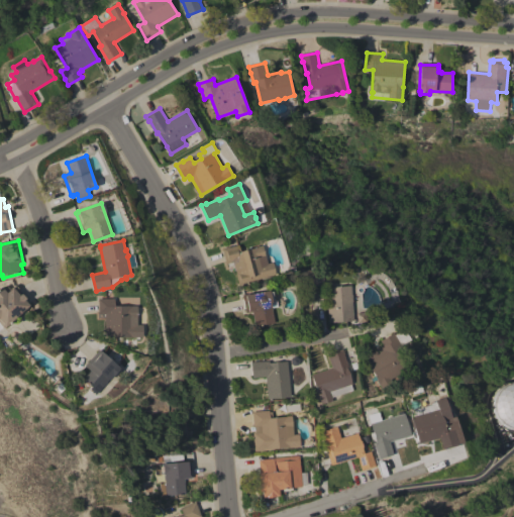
[(276,275),(270,277),(270,278),(264,280),(263,278),(239,285),(236,274),(237,273),(234,262),(227,264),(223,248),(230,246),(230,247),(239,244),(241,251),(263,245),(268,264),(273,263),(276,275)]
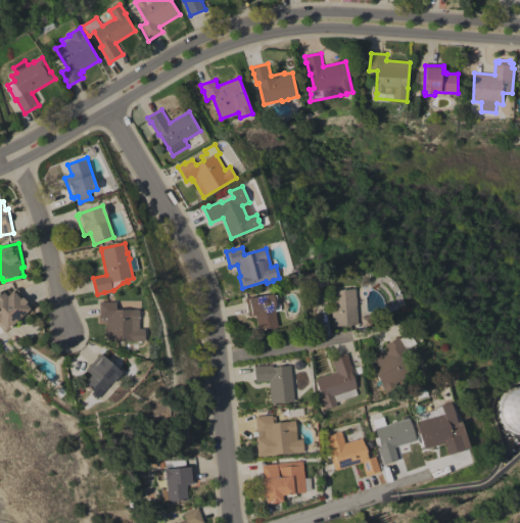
[(330,288),(315,289),(314,274),(329,273),(330,288)]
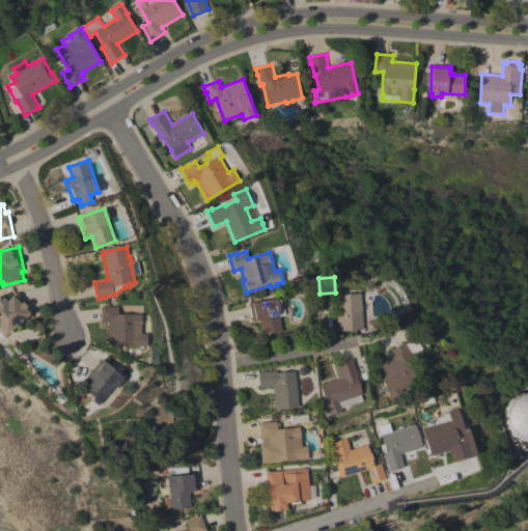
[(0,297),(3,295),(5,298),(9,294),(12,297),(17,292),(34,311),(6,337),(5,336),(0,340),(0,297)]
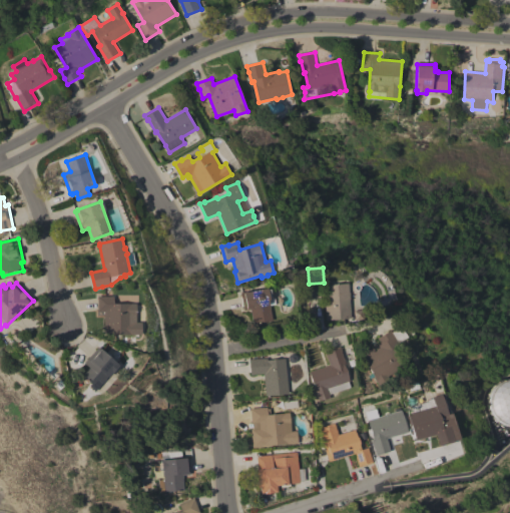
[(353,319),(328,321),(325,286),(350,284),(353,319)]
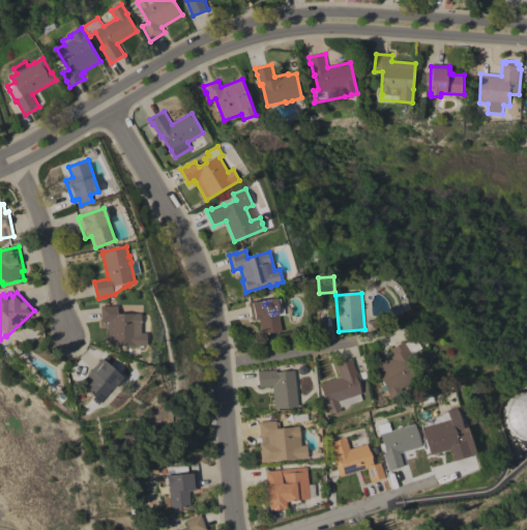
[(263,335),(260,320),(254,321),(250,302),(256,301),(256,302),(277,298),(277,299),(281,299),(282,307),(280,308),(280,310),(279,310),(283,331),(263,335)]
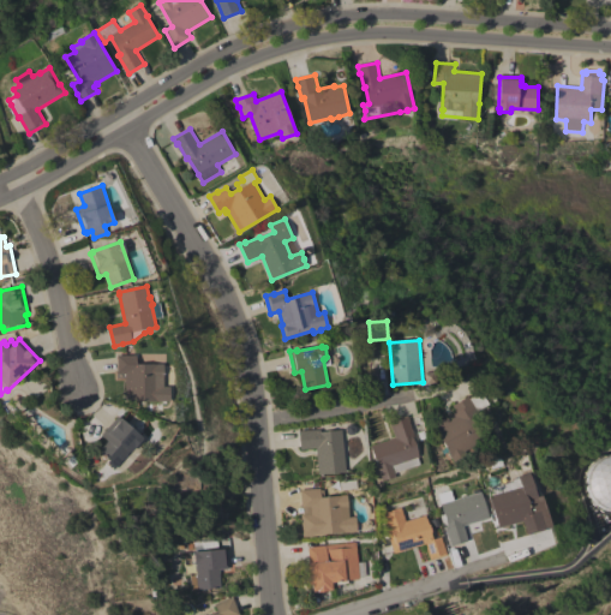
[(119,354),(138,354),(138,357),(142,357),(142,364),(165,364),(165,387),(171,387),(171,401),(127,401),(127,374),(119,374),(119,354)]
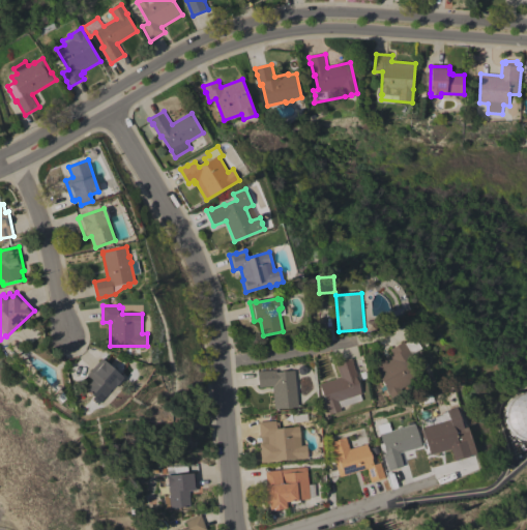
[(374,366),(394,355),(391,349),(405,342),(406,344),(416,337),(422,349),(413,354),(416,359),(406,365),(417,385),(393,400),(374,366)]
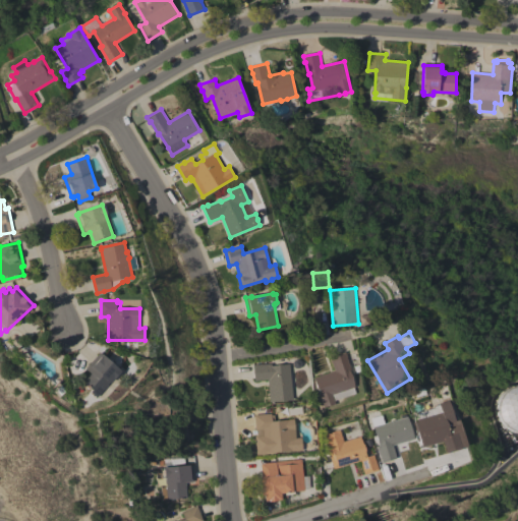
[(124,373),(118,381),(116,379),(115,381),(114,380),(98,397),(92,392),(94,390),(84,382),(93,373),(87,368),(102,352),(124,373)]
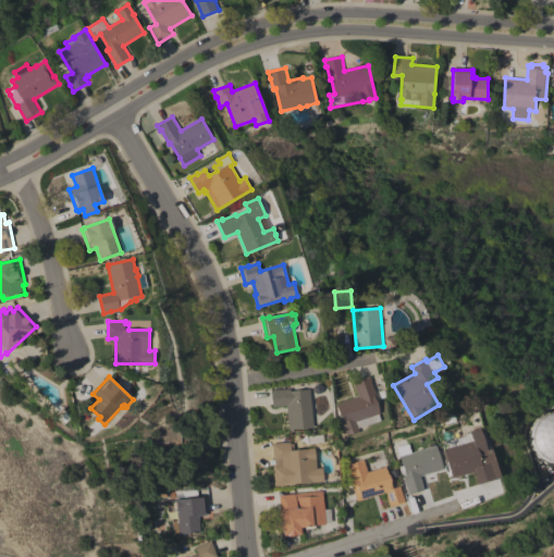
[(377,395),(376,395),(381,413),(379,415),(381,421),(358,428),(359,432),(347,435),(337,404),(359,397),(355,381),(371,376),(377,395)]
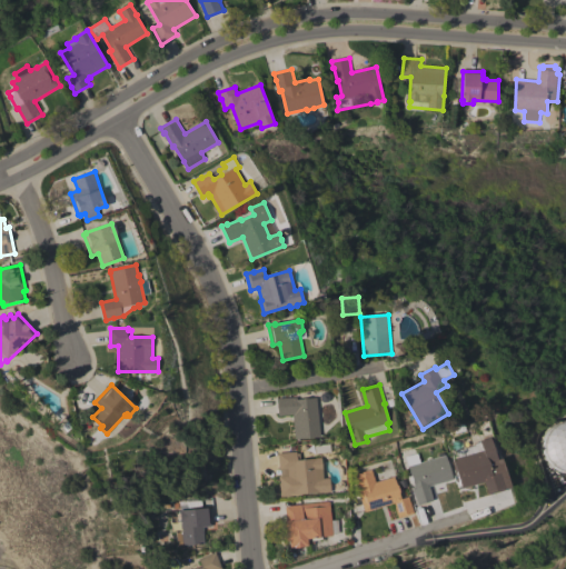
[(323,437),(297,439),(295,415),(280,416),(278,399),(298,397),(298,400),(318,398),(323,437)]
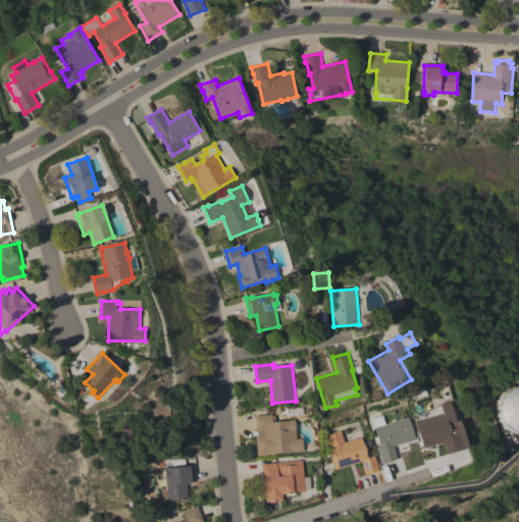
[(518,432),(514,431),(506,425),(502,420),(500,415),(500,411),(500,405),(503,396),(508,390),(513,387),(518,386),(518,432)]
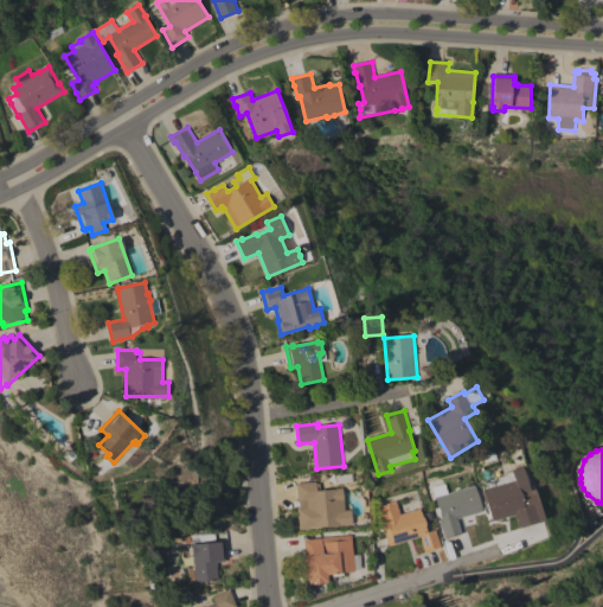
[(545,519),(538,522),(538,523),(520,528),(517,515),(493,521),(485,490),(515,480),(513,470),(524,467),(531,490),(537,489),(545,519)]
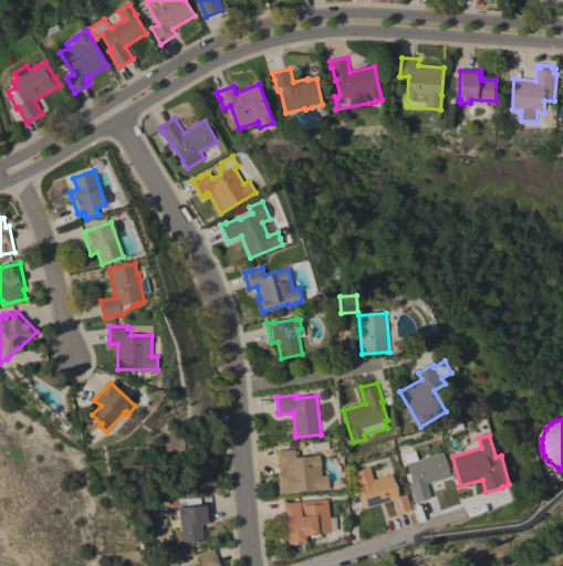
[(291,492),(291,493),(280,494),(279,469),(280,468),(279,451),(296,449),(298,457),(322,456),(323,477),(330,475),(330,489),(291,492)]
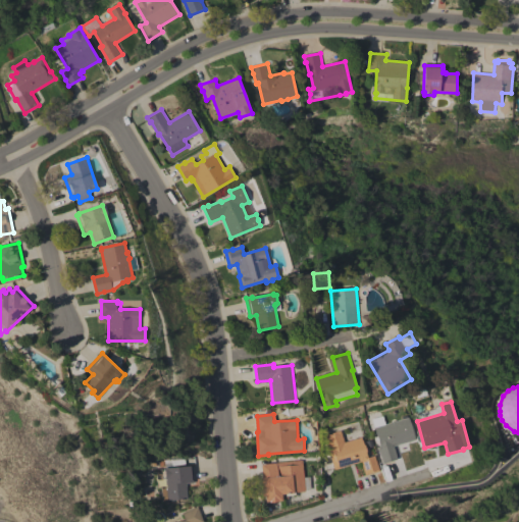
[(416,439),(395,446),(399,459),(384,463),(374,428),(410,418),(416,439)]
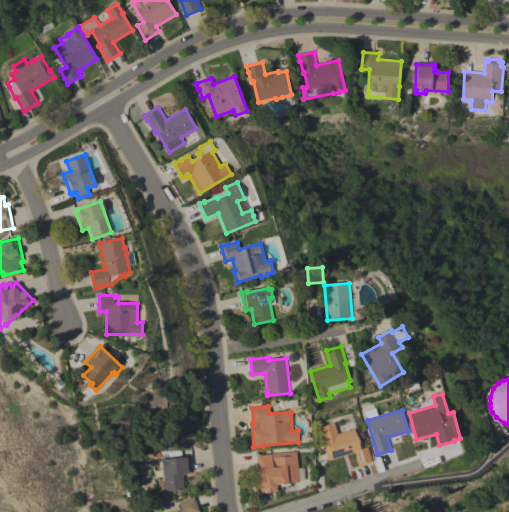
[(320,427),(336,423),(339,434),(356,428),(362,449),(369,447),(373,462),(359,467),(355,453),(329,461),(322,438),(323,438),(320,427)]
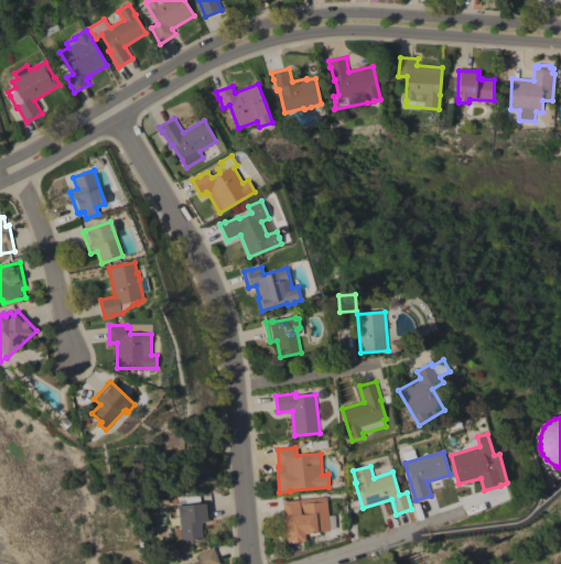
[(201,503),(207,503),(208,521),(203,522),(205,539),(183,541),(180,506),(181,506),(181,503),(170,505),(170,498),(200,496),(201,503)]
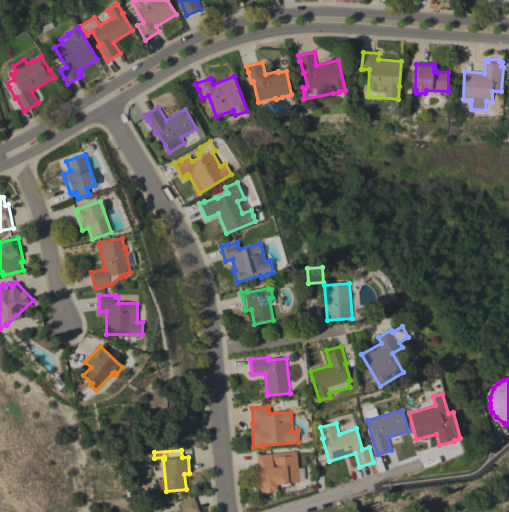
[(271,454),(298,451),(300,468),(305,468),(306,480),(300,480),(300,482),(291,483),(291,487),(279,488),(280,491),(261,493),(259,468),(257,469),(256,456),(271,455),(271,454)]
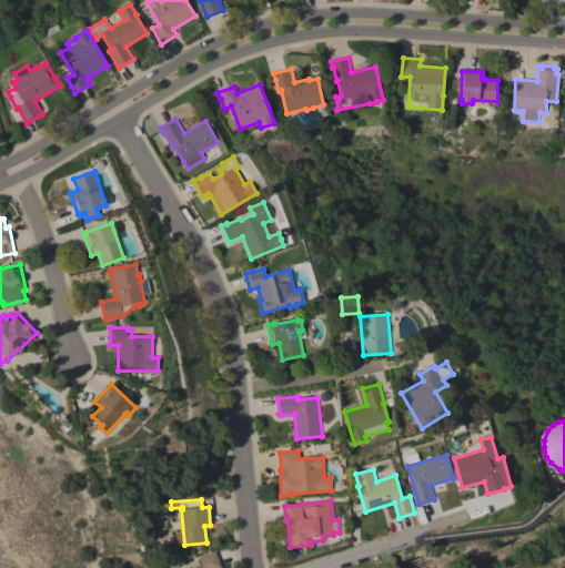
[(197,567),(203,566),(200,558),(218,551),(223,567),(197,567)]
